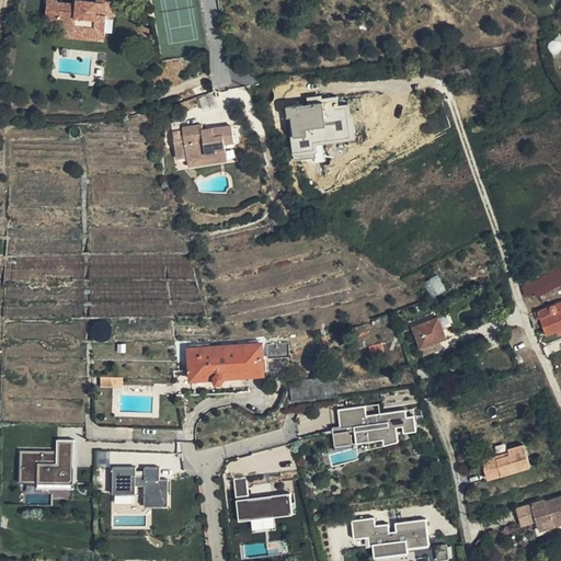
[(58,0),(46,0),(45,21),(59,23),(58,31),(83,33),(83,31),(105,33),(106,18),(113,19),(114,0),(96,0),(96,1),(82,0),(76,0),(77,3),(58,2),(58,0)]
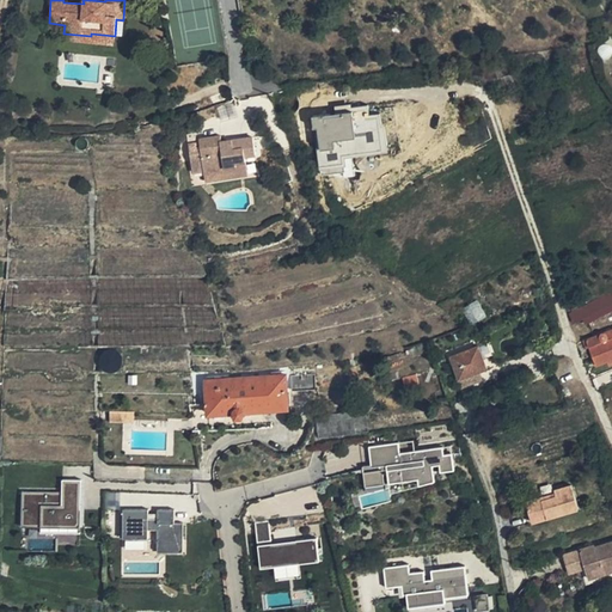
[(91,36),(63,34),(63,40),(114,44),(115,36),(91,34),(91,36)]
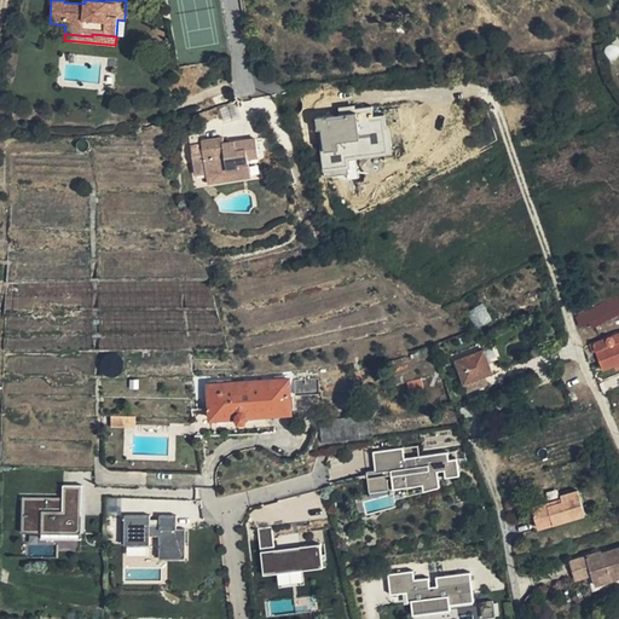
[(336,114),(316,116),(317,129),(320,129),(323,151),(339,149),(337,142),(360,138),(357,111),(346,113),(345,109),(335,110),(336,114)]
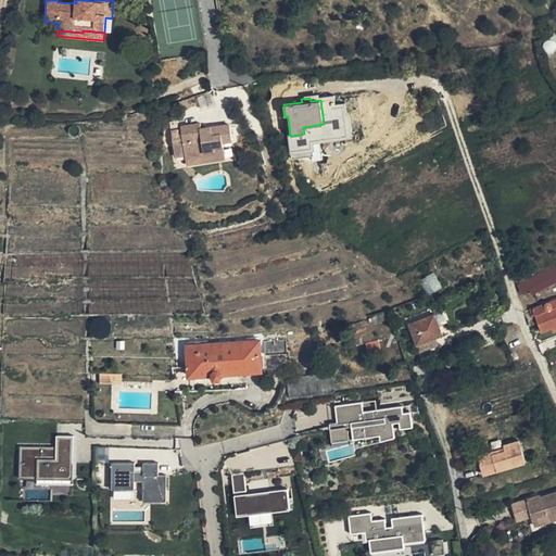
[(184,141),(181,129),(181,130),(171,131),(175,158),(185,155),(186,159),(215,153),(214,148),(223,147),(223,141),(232,140),(229,124),(201,128),(200,129),(200,131),(191,133),(192,140),(184,141)]
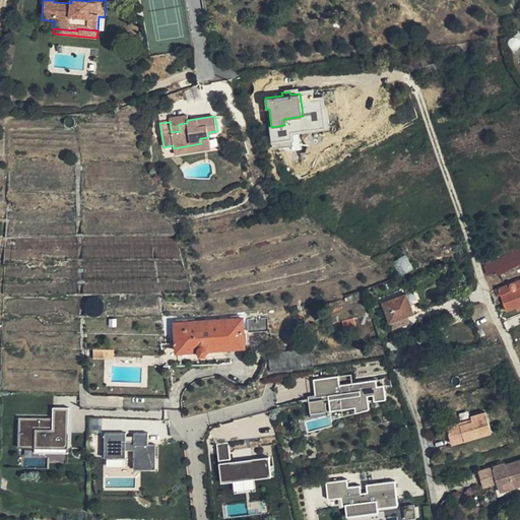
[(169,119),(170,122),(170,121),(172,132),(180,131),(179,124),(187,123),(187,121),(188,120),(187,116),(169,119)]
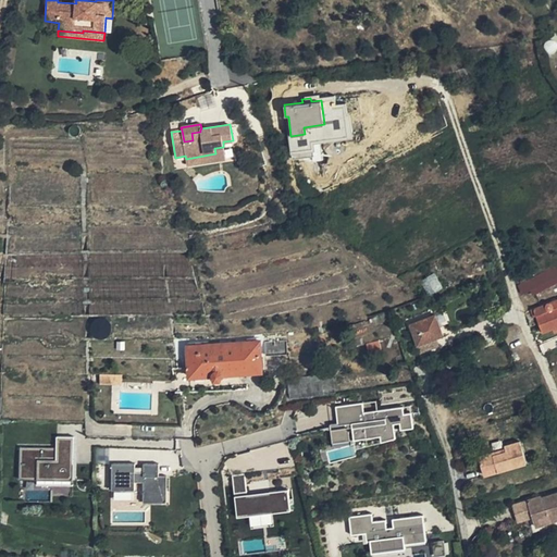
[(304,127),(305,134),(325,132),(324,124),(304,127)]
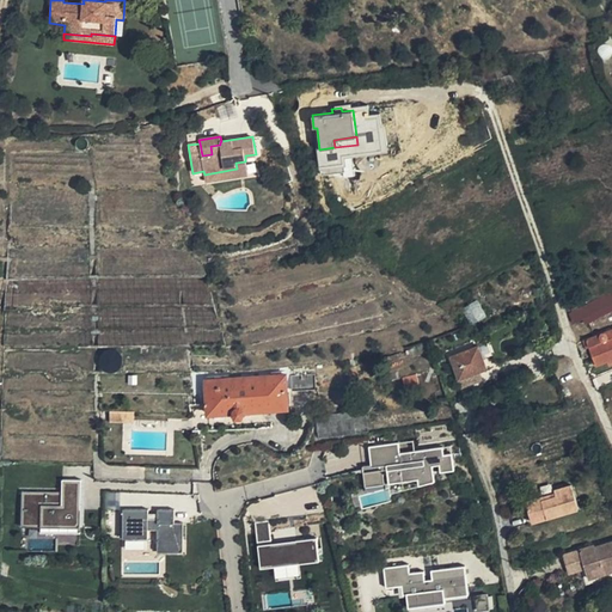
[(237,169),(204,175),(206,182),(248,175),(245,161),(236,163),(237,169)]
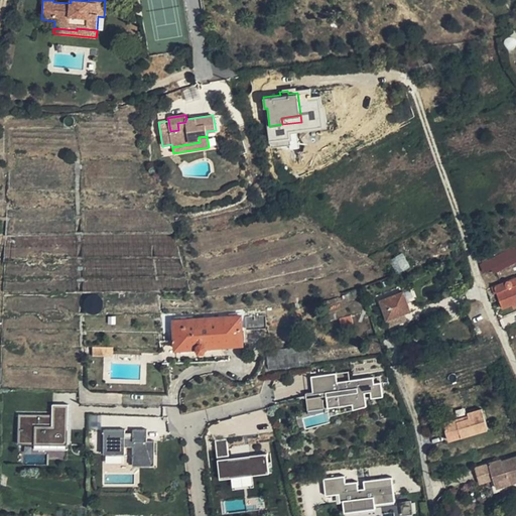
[(515,246),(487,261),(493,274),(515,262),(515,246)]
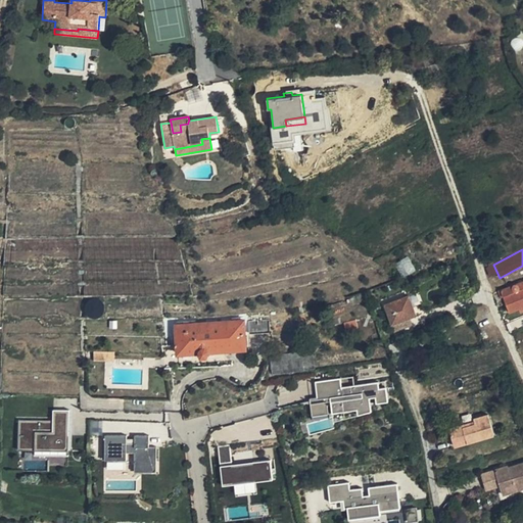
[(497,273),(493,265),(485,269),(489,277),(497,273)]
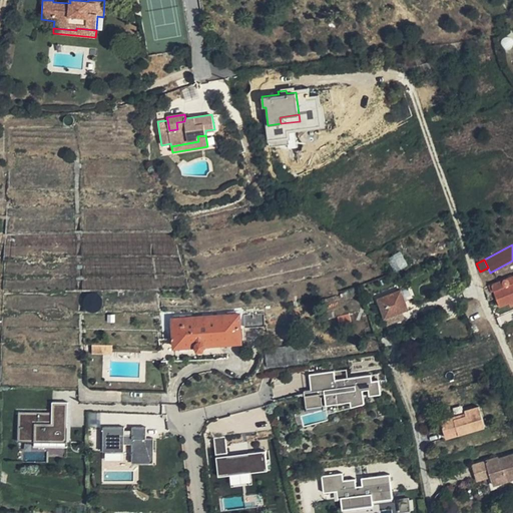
[(512,276),(488,286),(491,292),(494,291),(500,307),(512,301),(512,276)]
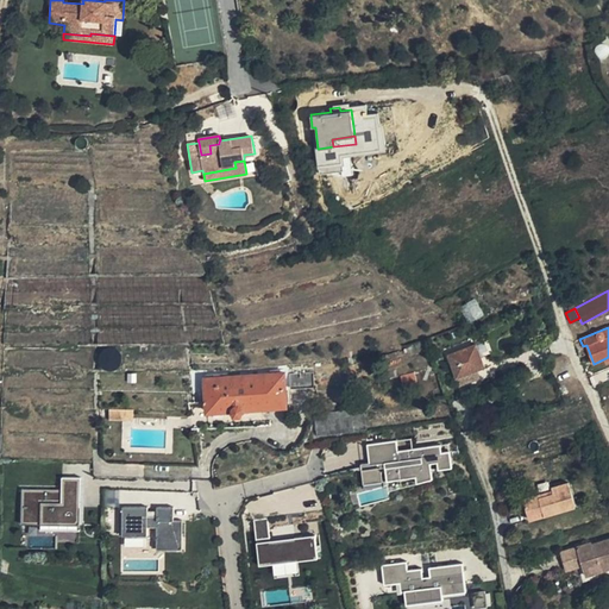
[(447,356),(457,378),(476,370),(484,366),(476,344),(447,356)]
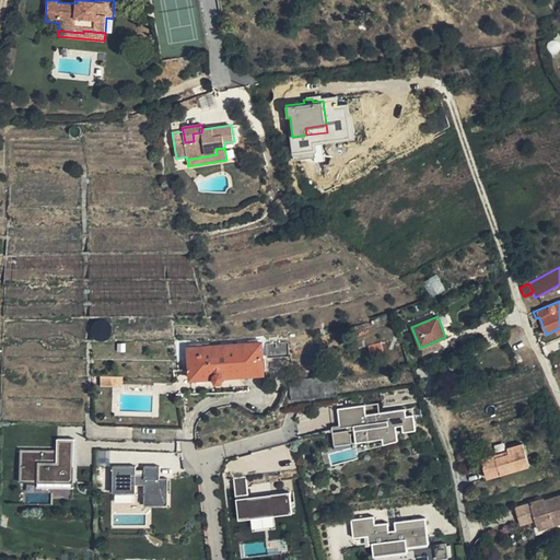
[(438,340),(420,348),(422,356),(441,348),(438,340)]
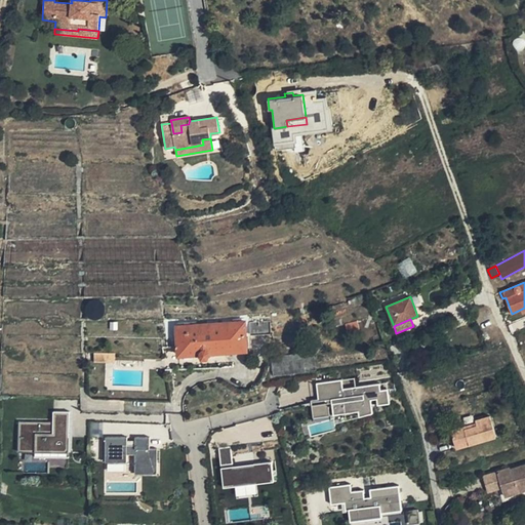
[(185,326),(176,327),(177,342),(174,342),(174,346),(177,346),(178,355),(201,354),(201,355),(202,358),(208,358),(209,355),(209,353),(247,350),(245,322),(239,322),(233,323),(190,326),(190,323),(184,324),(185,326)]
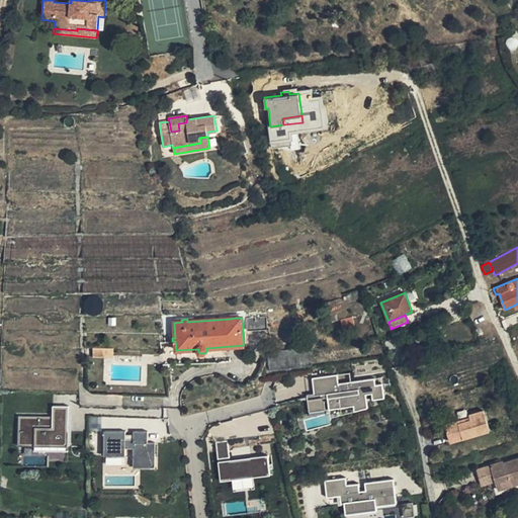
[(113,349),(92,348),(93,357),(113,357),(113,349)]
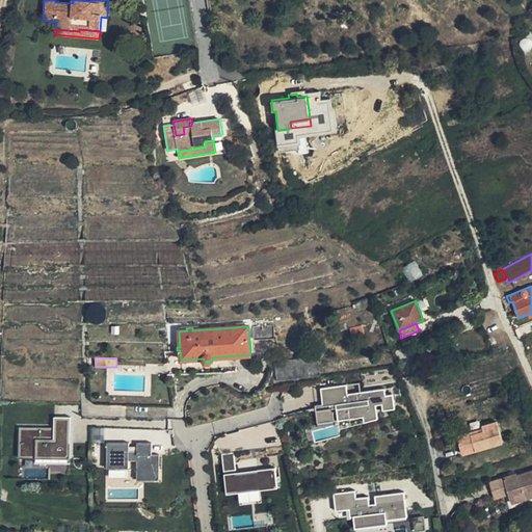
[(395,409),(393,394),(386,395),(384,389),(347,394),(346,386),(320,389),(322,405),(336,403),(338,421),(363,417),(364,421),(377,419),(376,405),(381,404),(382,410),(395,409)]
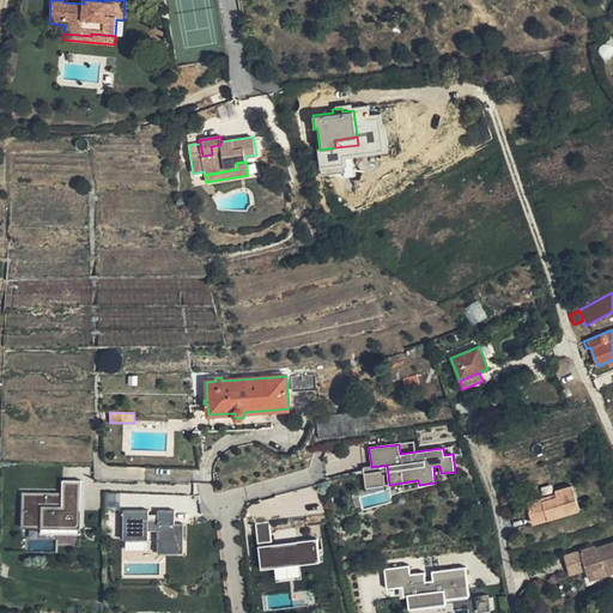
[(389,485),(387,465),(363,468),(365,487),(389,485)]
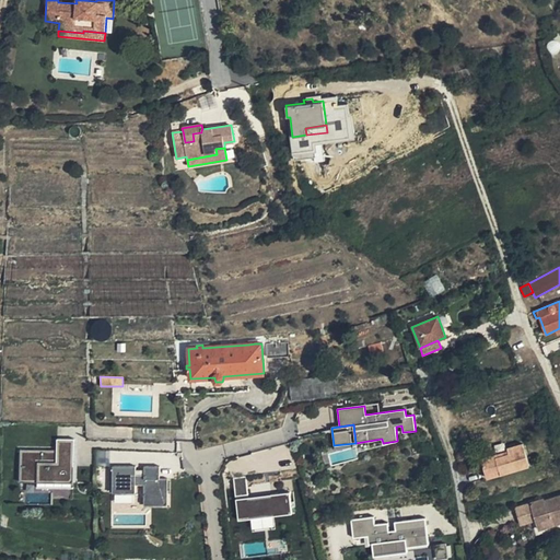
[(20,483),(73,485),(74,442),(57,442),(57,452),(21,451),(20,483)]
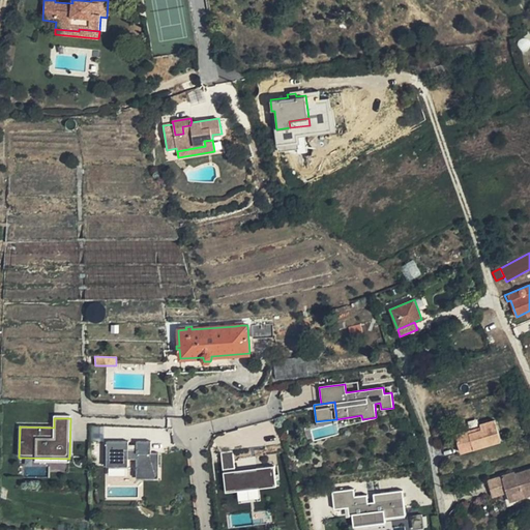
[(468,431),(455,435),(461,452),(501,441),(495,420),(479,424),(480,427),(481,430),(469,434),(468,431)]
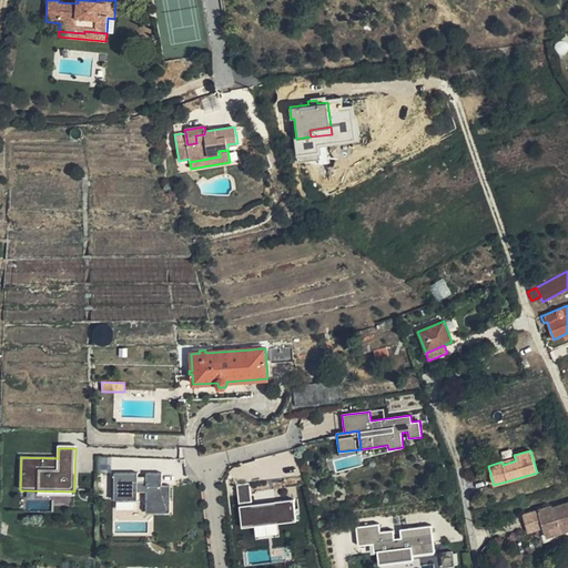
[(109,458),(99,458),(100,469),(109,469),(109,458)]
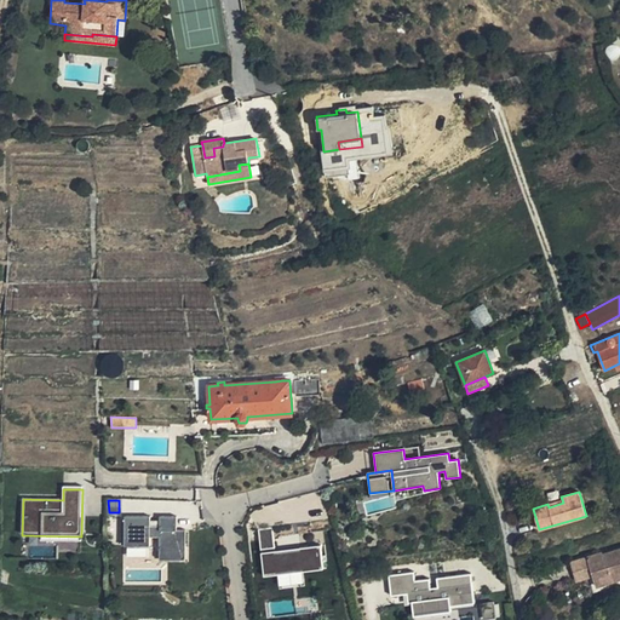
[(160,560),(185,560),(185,529),(177,529),(177,517),(159,516),(159,526),(150,526),(150,516),(125,516),(125,546),(150,546),(150,537),(160,537),(160,560)]
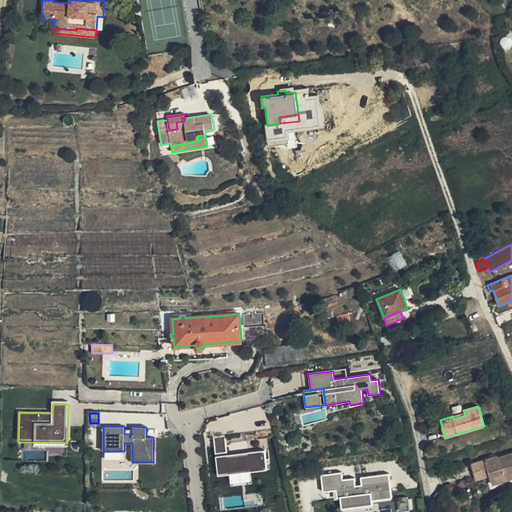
[(266,471),(264,452),(227,456),(225,436),(213,438),(218,477),(266,471)]
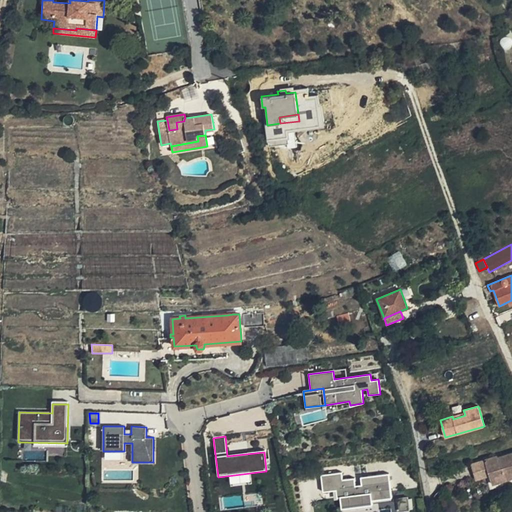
[(497,456),(485,460),(489,476),(490,478),(511,470),(511,453),(504,456),(505,461),(499,463),(497,456)]
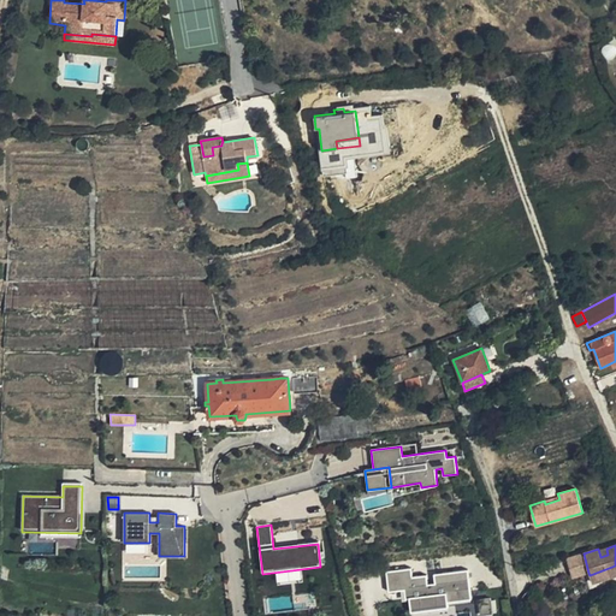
[(572,578),(588,573),(584,554),(567,560),(572,578)]
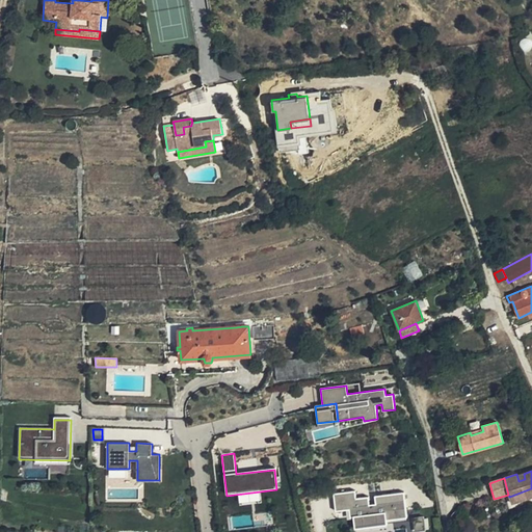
[(407,517),(404,493),(374,496),(375,504),(369,505),(368,497),(355,499),(354,491),(333,494),(336,511),(344,510),(345,516),(353,515),(354,529),(388,525),(387,520),(407,517)]
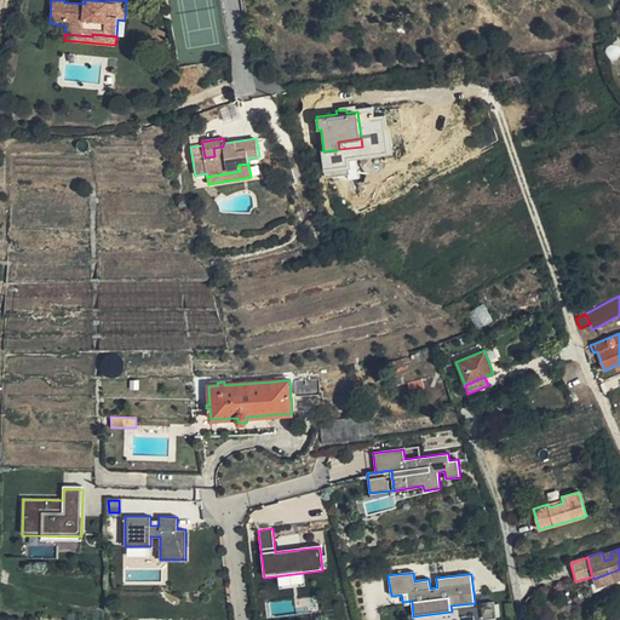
[(614,580),(610,573),(593,579),(596,586),(614,580)]
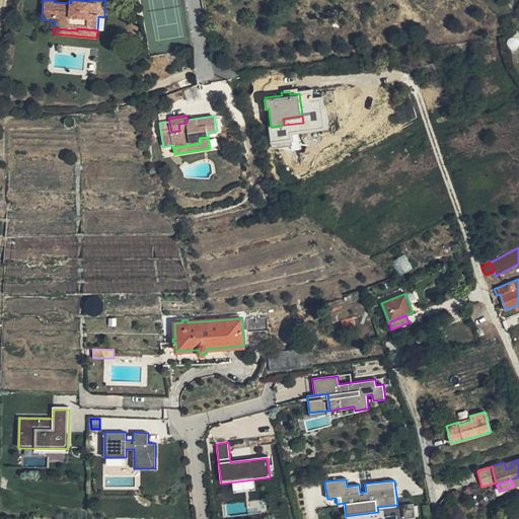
[(416,517),(414,504),(403,506),(405,518),(416,517)]
